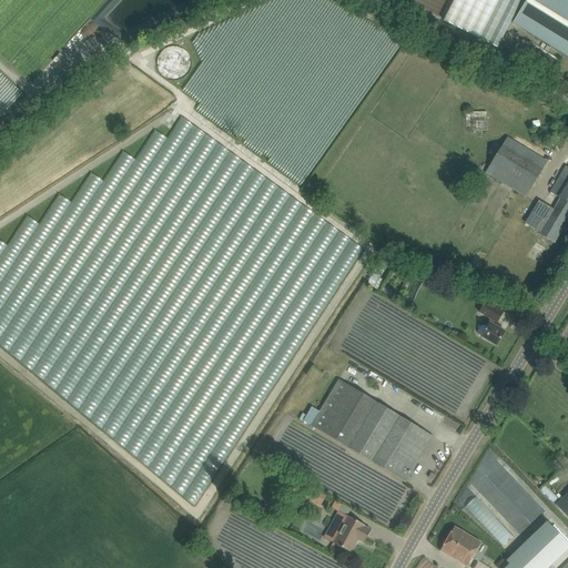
[(453,0),(443,21),(497,48),(520,0),(453,0)]
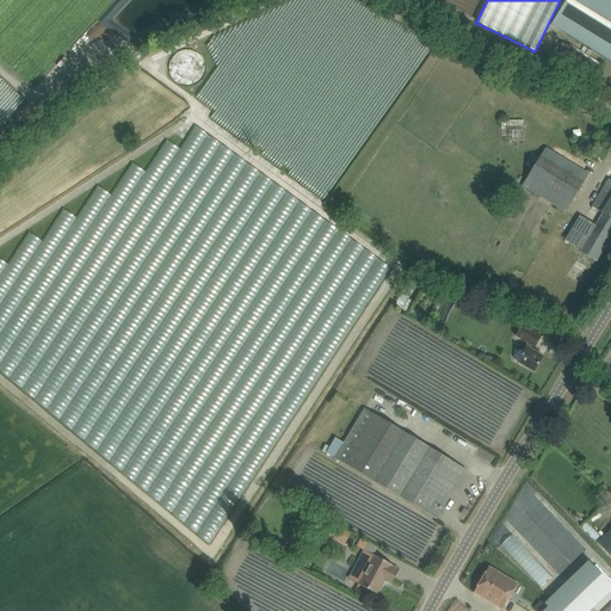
[(610,0),(567,0),(551,25),(610,62),(610,0)]
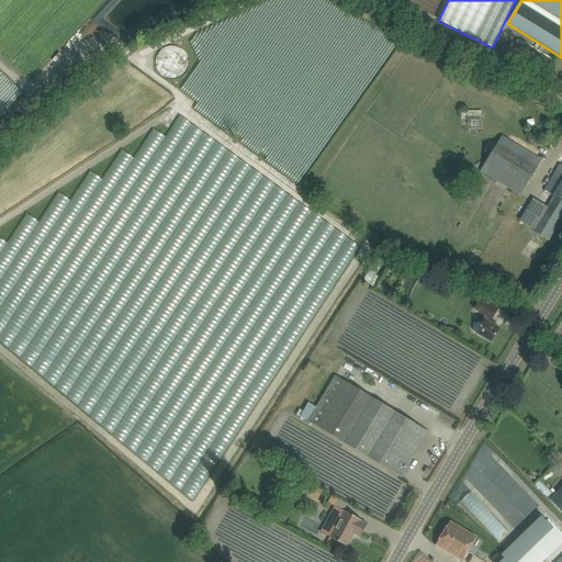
[(481,171),(519,194),(540,160),(502,136),(481,171)]
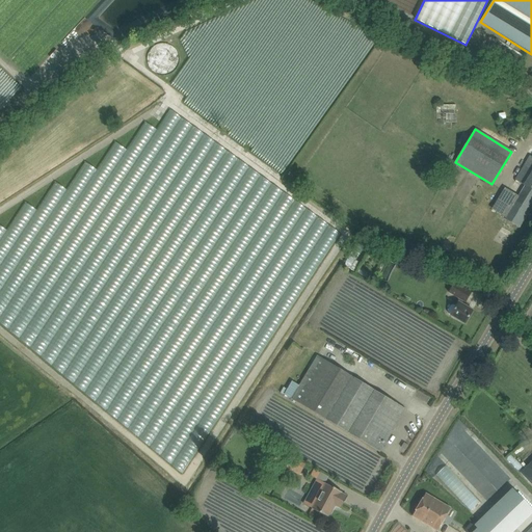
[(531,157),(530,156),(515,180),(522,184),(519,189),(522,191),(531,196),(531,157)]
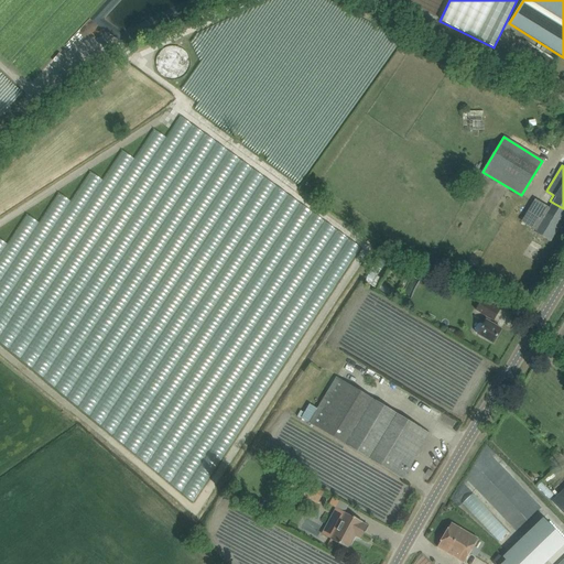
[(527,223),(525,225),(537,231),(548,238),(551,240),(563,217),(550,209),(539,203),(538,205),(527,223)]
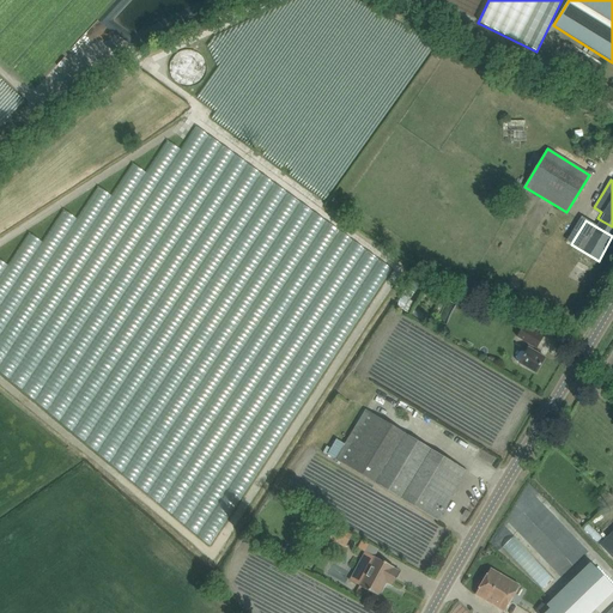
[(411,296),(405,292),(398,304),(396,307),(408,313),(414,303),(410,301),(411,296)]
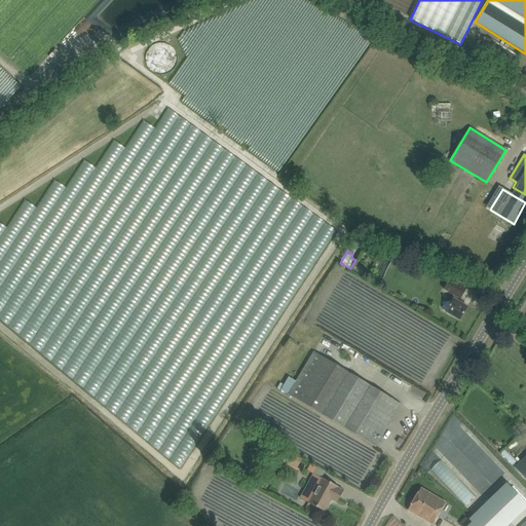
[(444,310),(445,312),(450,315),(459,321),(467,307),(456,301),(458,298),(459,299),(465,290),(456,284),(449,279),(443,290),(452,295),(451,298),(453,299),(451,303),(450,302),(449,302),(447,302),(446,302),(444,303),(443,304),(443,306),(443,307),(443,309),(444,310)]
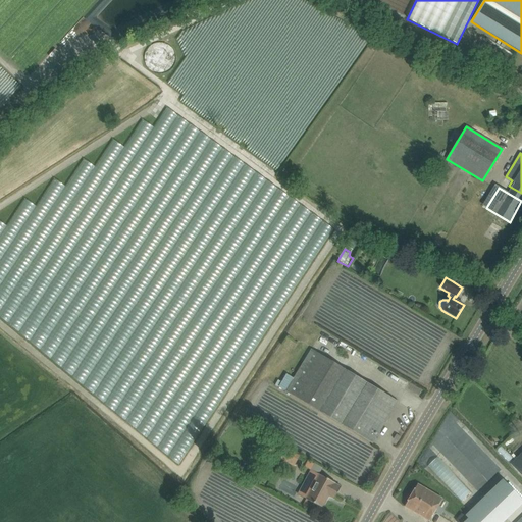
[(290,394),(363,438),(372,444),(398,402),(389,397),(311,349),(293,378),(286,374),(279,387),(285,390),(290,394)]
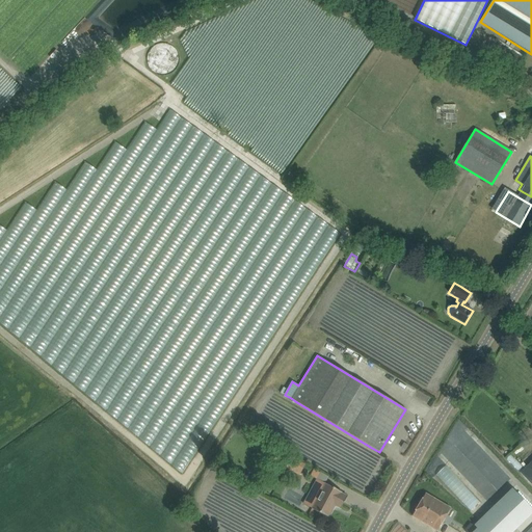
[(291,457),(286,466),(300,473),(306,464),(291,457)]
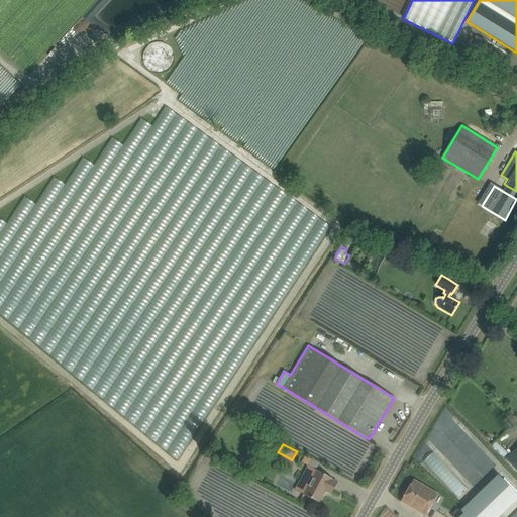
[(516,448),(505,459),(516,472),(516,448)]
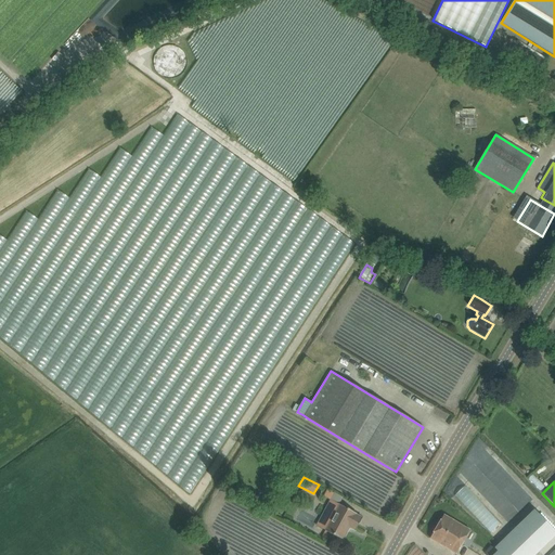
[(327,489),(323,495),(331,500),(334,492),(327,489)]
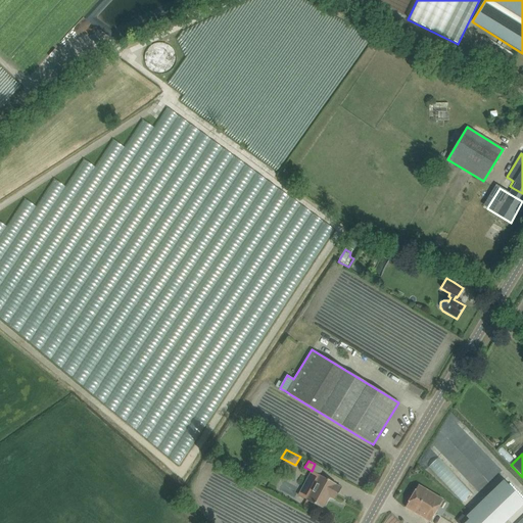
[(298,495),(306,500),(323,509),(329,496),(335,500),(341,488),(335,485),(336,484),(312,471),(298,495)]
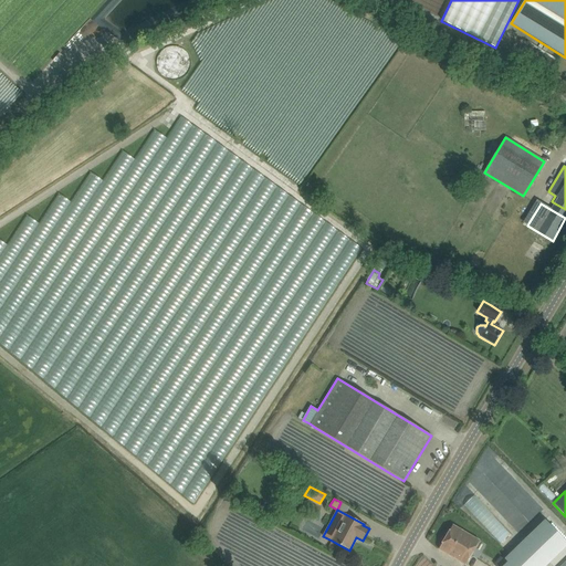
[(514,556),(506,564),(507,565),(545,565),(565,546),(565,530),(552,515),(511,553),(514,556)]
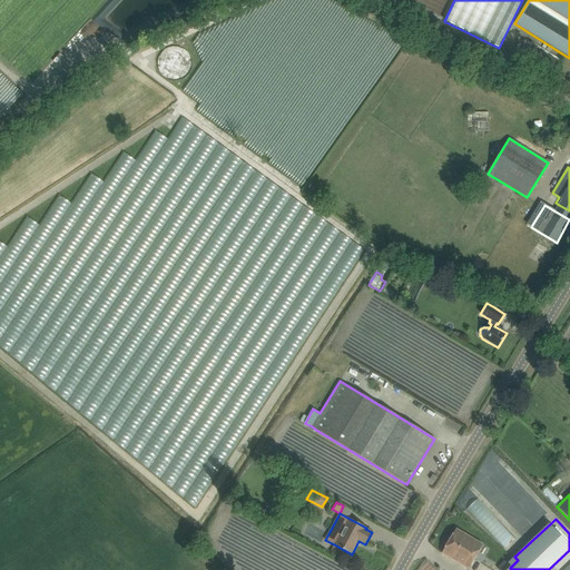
[(442,553),(451,559),(469,569),(483,546),(455,529),(442,553)]
